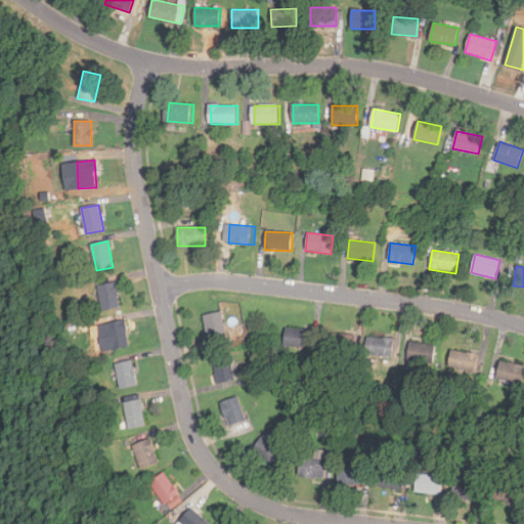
[(121,307),(116,282),(97,286),(102,311),(121,307)]
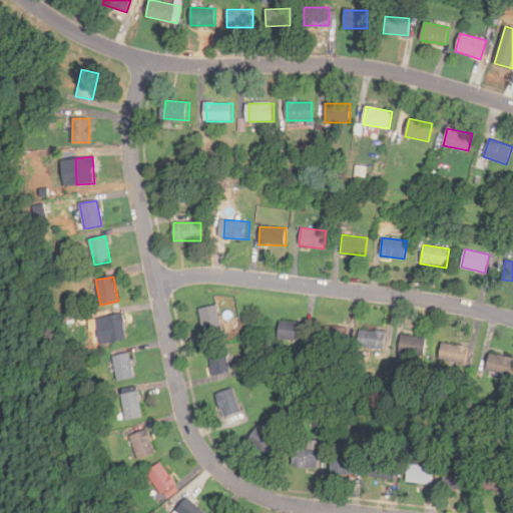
[(198,309),(202,332),(220,328),(216,306),(198,309)]
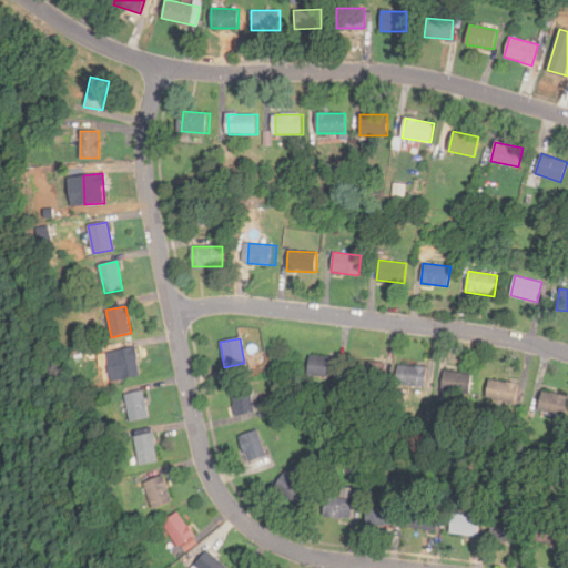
[(139,376),(137,347),(117,350),(120,378),(139,376)]
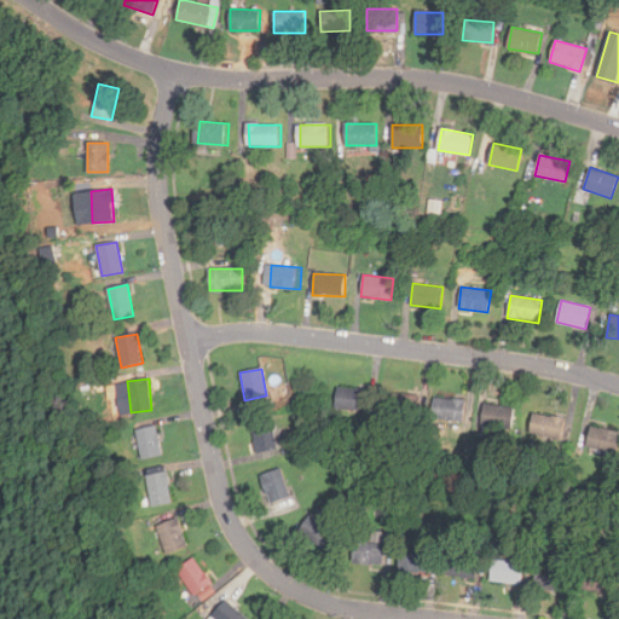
[(370,391),(337,387),(335,408),(368,412),(370,391)]
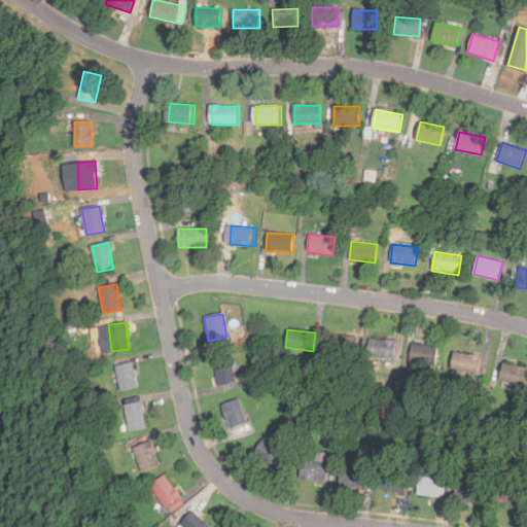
[(357,336),(331,336),(331,359),(357,359),(357,336)]
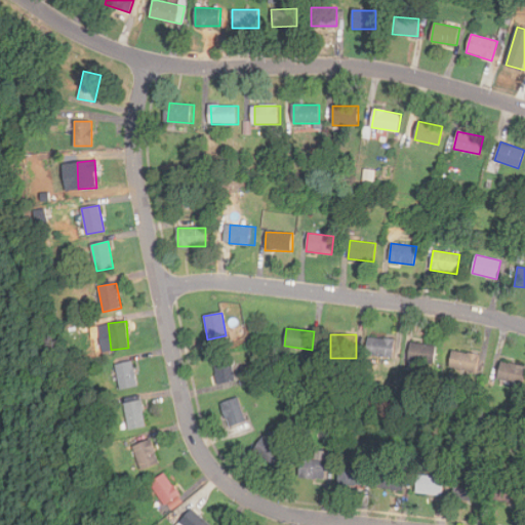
[(393,338),(367,338),(367,356),(393,356),(393,338)]
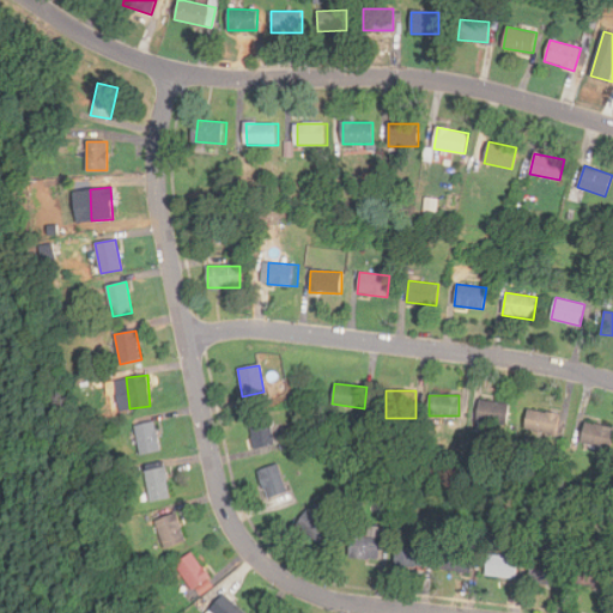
[(509,405),(479,399),(475,420),(505,425),(509,405)]
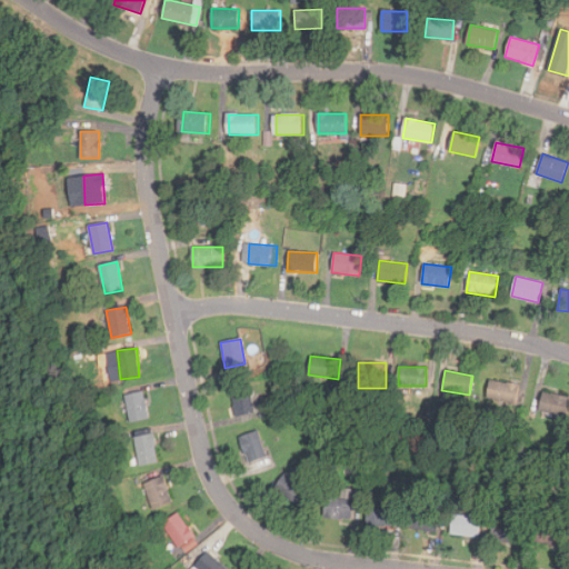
[(516,405),(519,385),(491,379),(487,399),(516,405)]
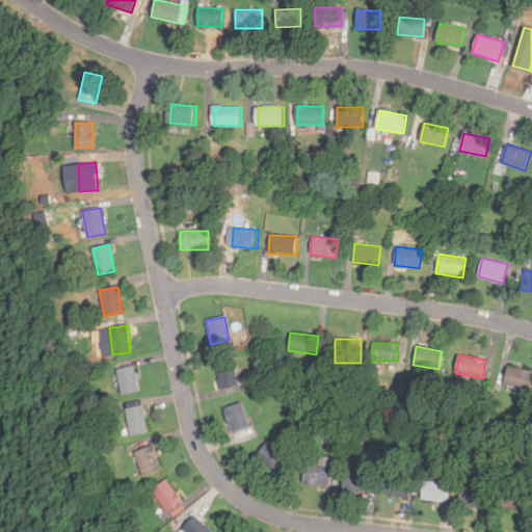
[(216,362),(220,390),(238,387),(234,358),(216,362)]
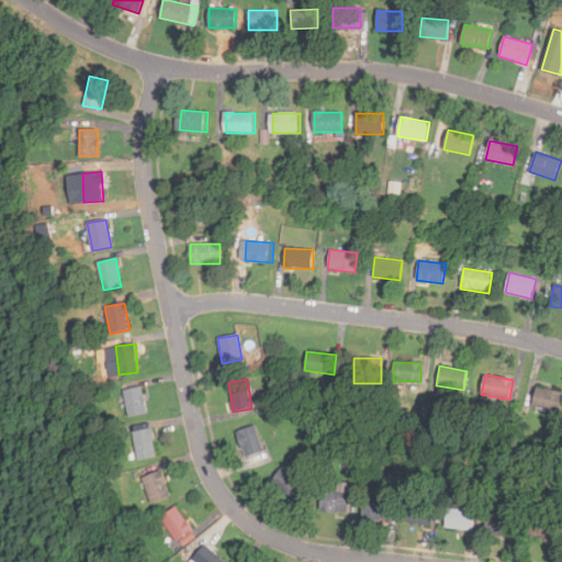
[(123,391),(130,417),(147,413),(142,385),(123,391)]
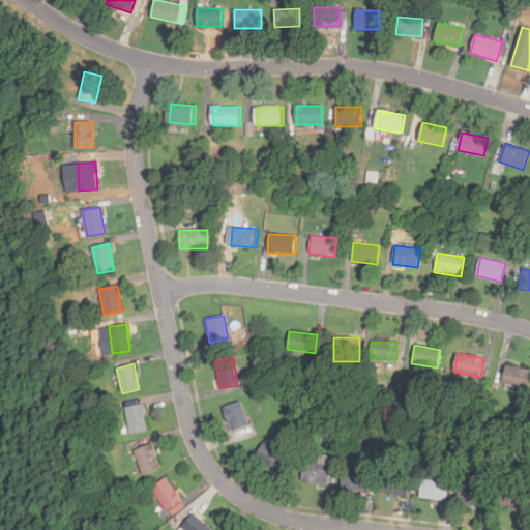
[(529,379),(529,370),(506,365),(502,383),(528,388),(529,379)]
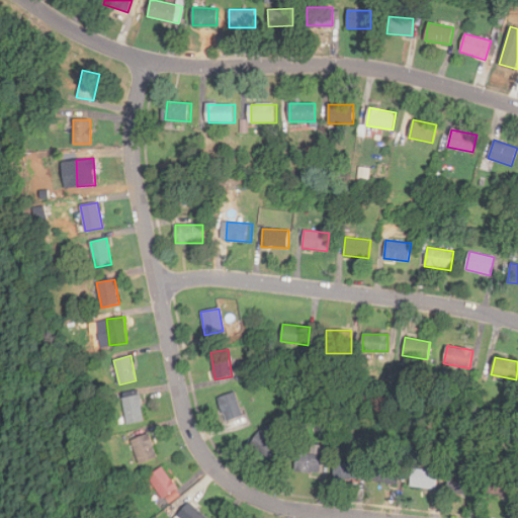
[(218,398),(226,421),(243,416),(235,392),(218,398)]
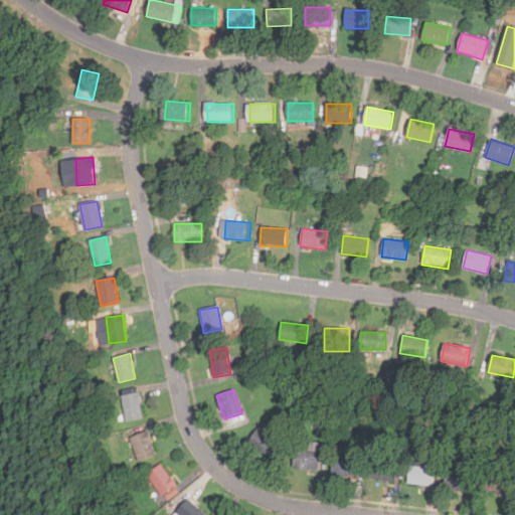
[(125,421),(143,418),(139,392),(122,395),(125,421)]
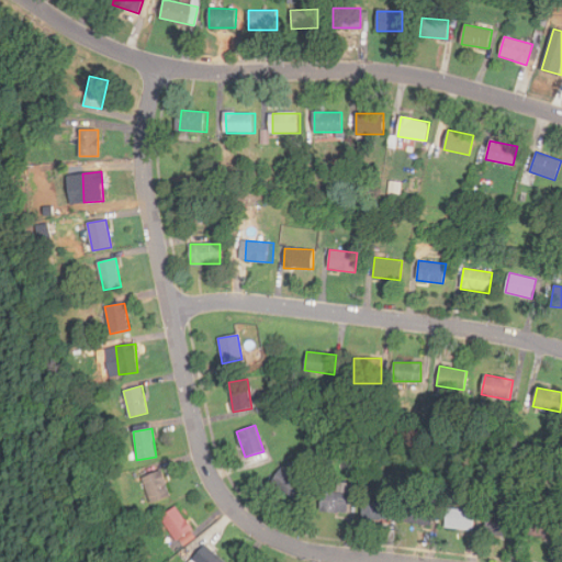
[(293,497),(304,483),(294,476),(300,469),(288,460),(271,482),(293,497)]
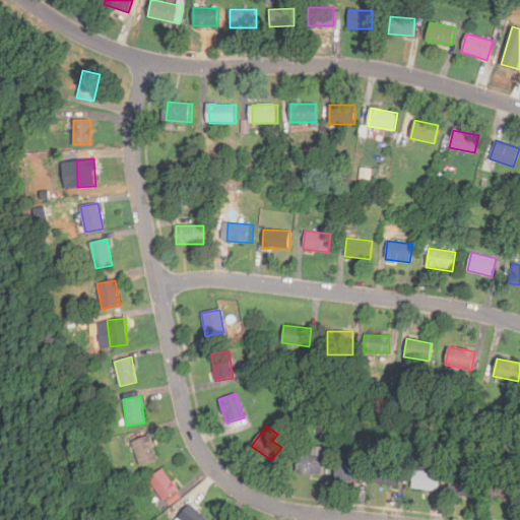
[(141,466),(158,459),(148,435),(131,443),(141,466)]
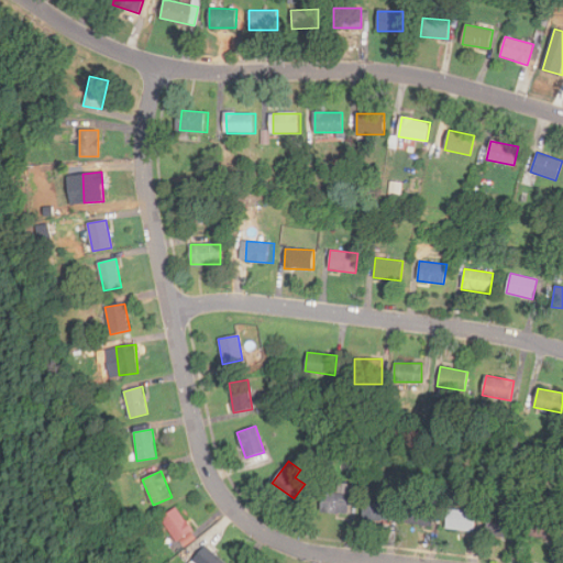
[(348,516),(351,495),(322,492),(320,512),(348,516)]
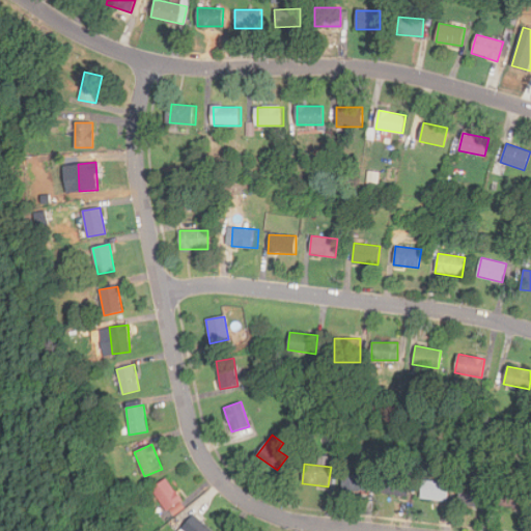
[(368,492),(368,472),(342,472),(342,492),(368,492)]
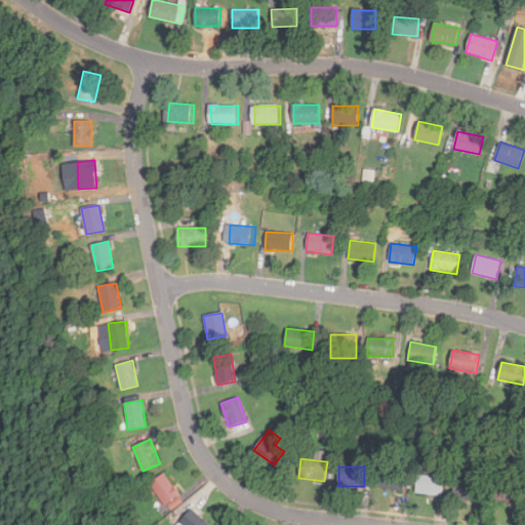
[(375,487),(402,491),(405,475),(378,470),(375,487)]
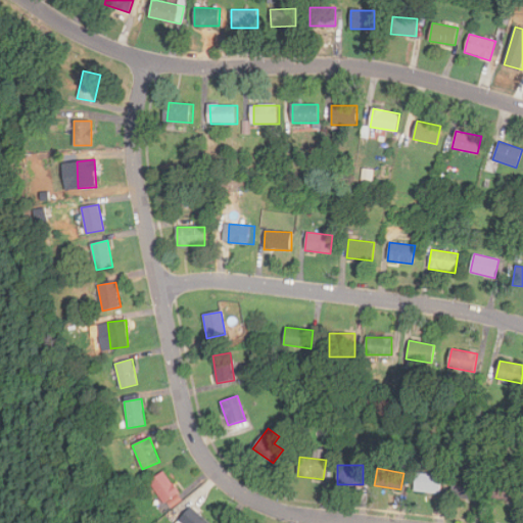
[(163,505),(179,494),(164,471),(149,481),(163,505)]
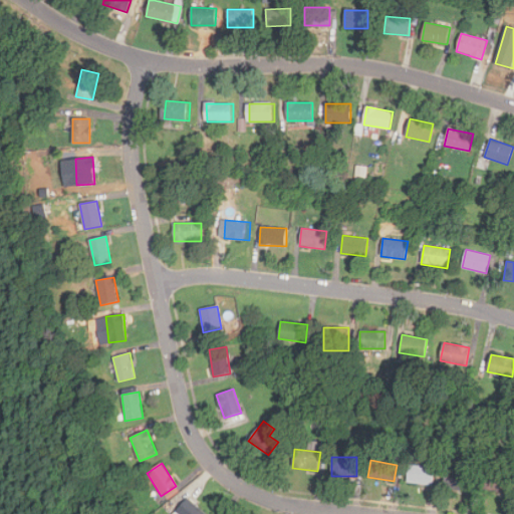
[(408,482),(432,485),(434,467),(410,464),(408,482)]
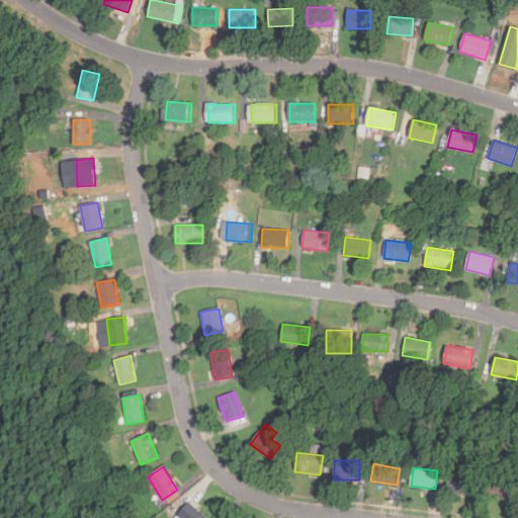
[(448,494),(473,495),(475,476),(449,473),(448,494)]
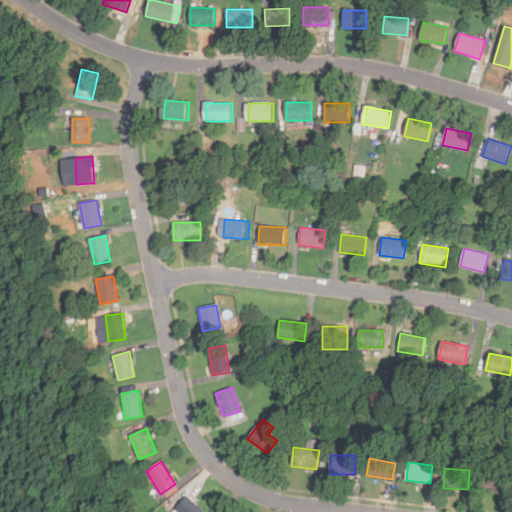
[(507,475),(482,472),(480,489),(505,491),(507,475)]
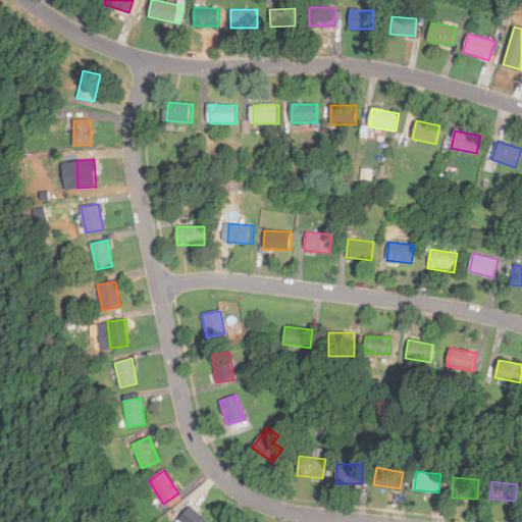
[(210,521),(192,506),(177,520),(179,521),(210,521)]
